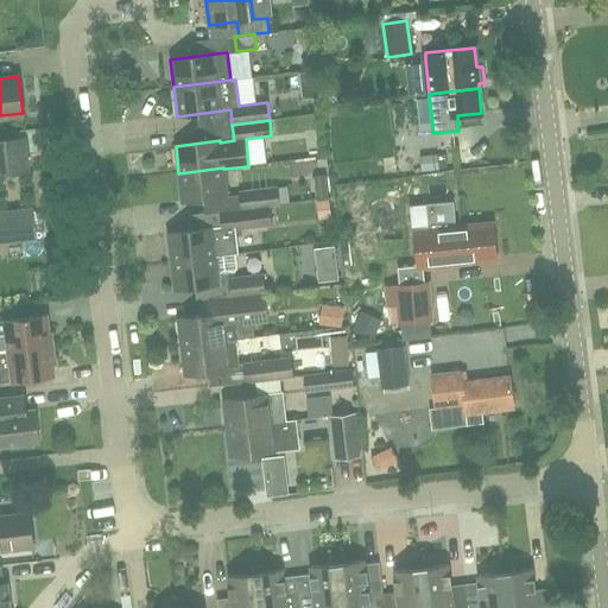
[(0,172),(26,170),(23,138),(0,139),(0,172)]
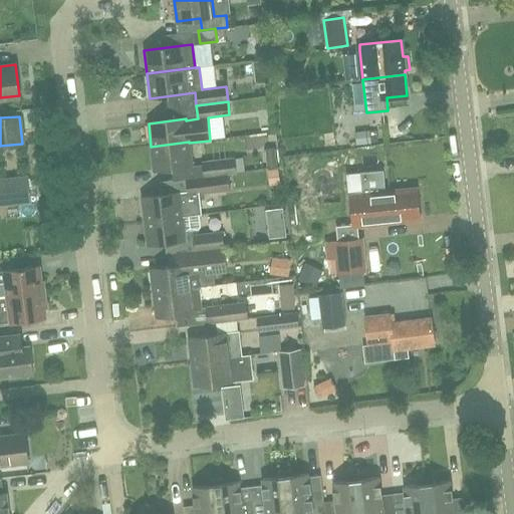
[(189,142),(151,147),(154,171),(192,167),(189,143),(189,142)]
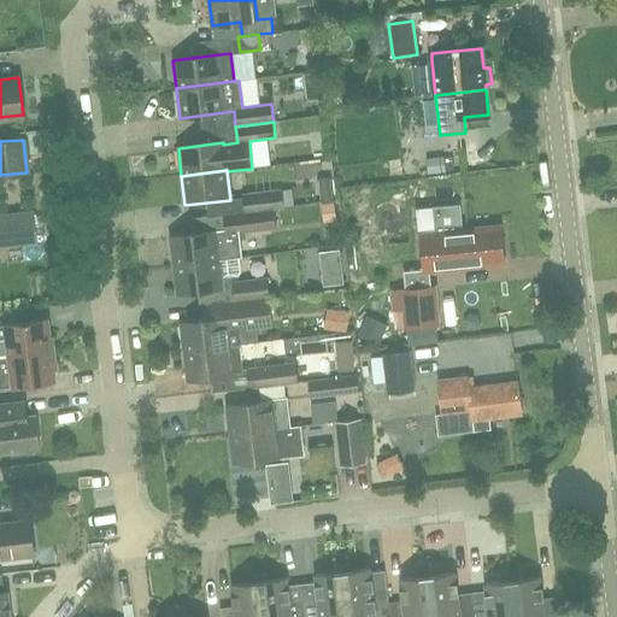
[(242,194),(245,212),(264,210),(264,211),(275,210),(286,209),(283,189),(242,194)]
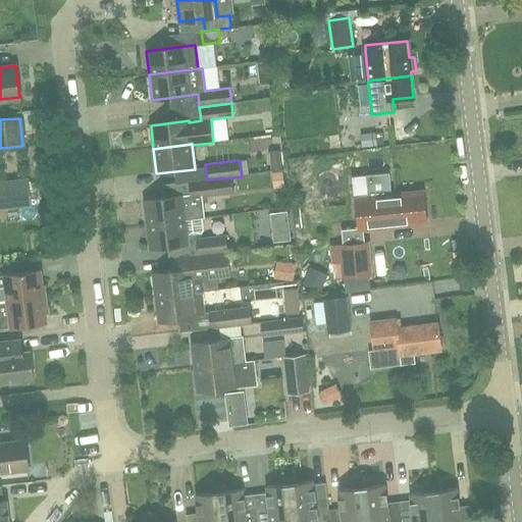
[(423,193),(389,197),(387,175),(366,177),(367,191),(370,191),(371,201),(361,202),(364,226),(374,224),(374,227),(426,222),(423,193)]
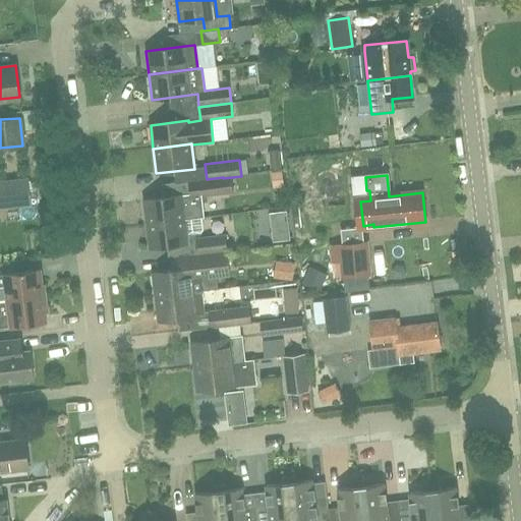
[(160,184),(162,197),(142,199),(146,225),(201,217),(198,197),(225,194),(233,193),(232,177),(223,178),(223,177),(207,179),(160,184)]
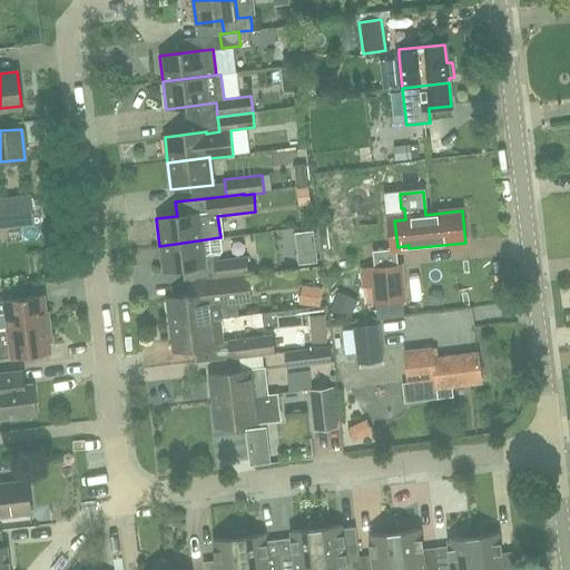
[(0,225),(35,222),(31,195),(0,198),(0,225)]
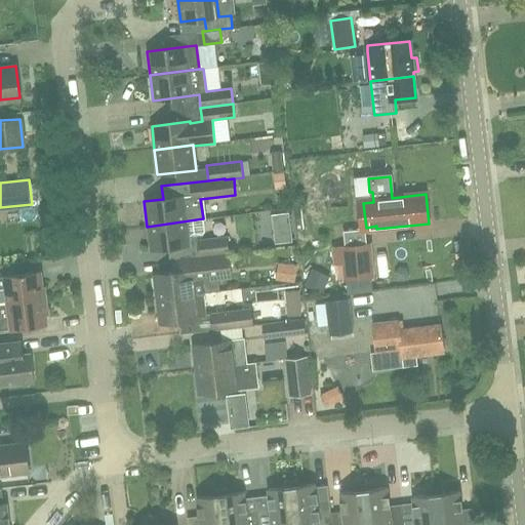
[(203,218),(147,227),(150,250),(189,245),(188,238),(201,237),(204,233),(202,220),(203,220),(203,218)]
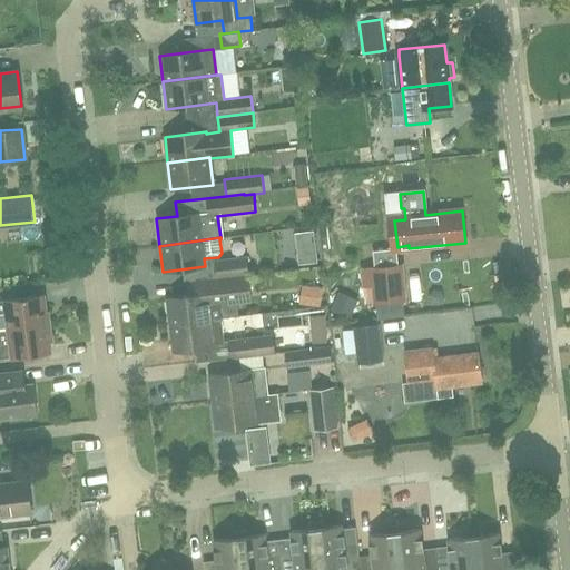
[(216,278),(246,275),(244,257),(214,261),(216,278)]
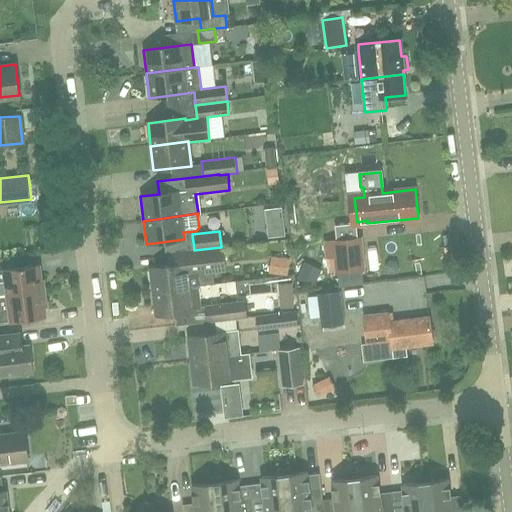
[(365,272),(363,237),(324,241),(326,260),(327,260),(327,273),(336,272),(336,274),(365,272)]
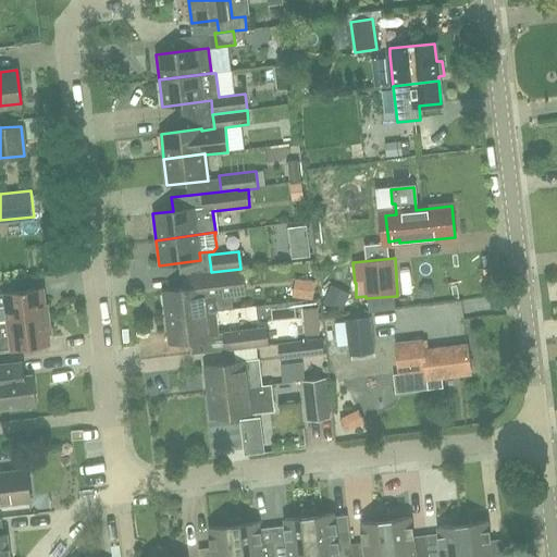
[(212,286),(162,293),(165,318),(215,311),(212,289),(243,286),(240,269),(211,272),(212,286)]
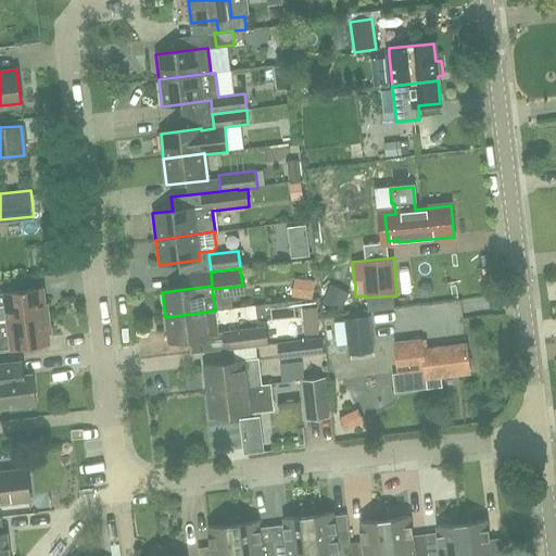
[(324,300),(325,283),(304,283),(304,300),(324,300)]
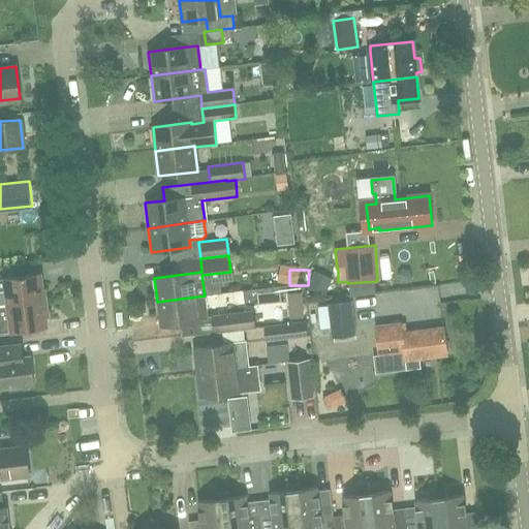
[(6,304),(43,300),(40,273),(0,277),(0,307),(7,306),(6,304)]
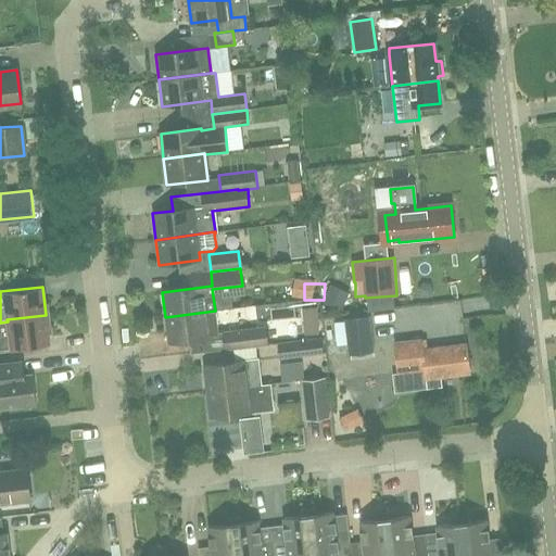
[(215,311),(165,317),(168,344),(210,339),(210,338),(218,337),(215,311)]
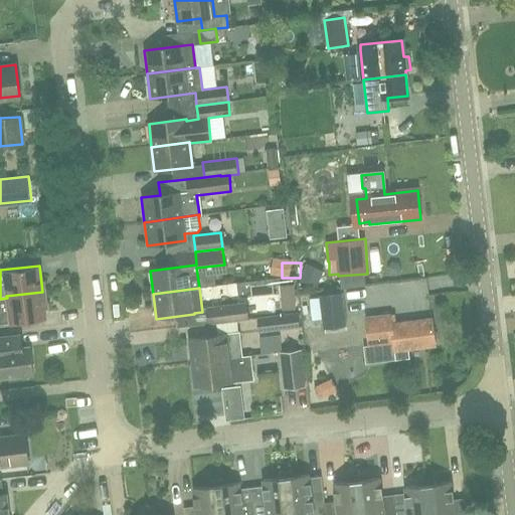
[(6,296),(7,298),(8,310),(0,311),(0,322),(45,317),(42,292),(6,296)]
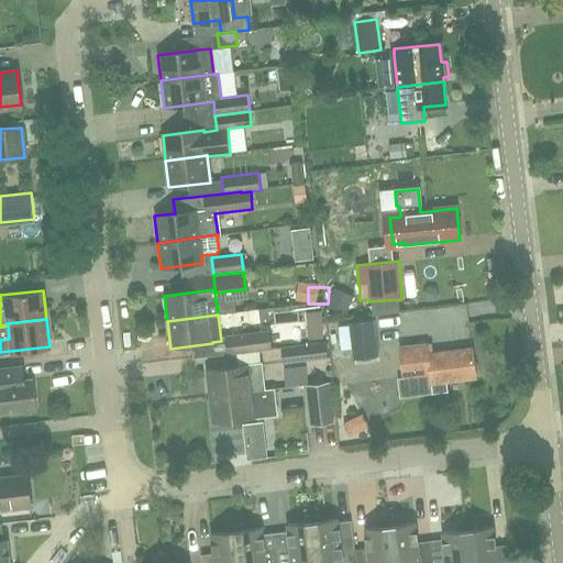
[(341,351),(353,350),(354,360),(381,356),(376,319),(350,322),(350,326),(339,327),(341,351)]
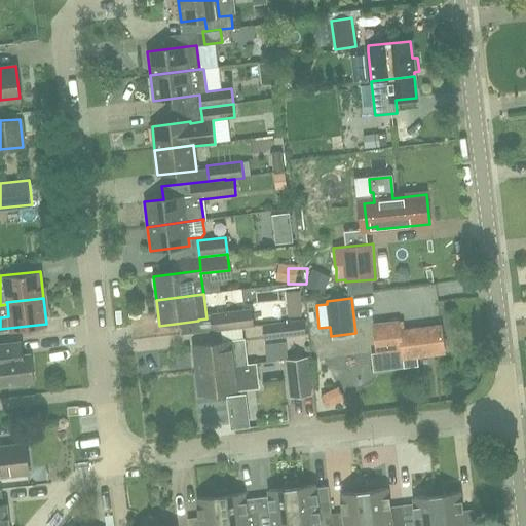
[(212,331),(252,326),(250,309),(210,314),(212,331)]
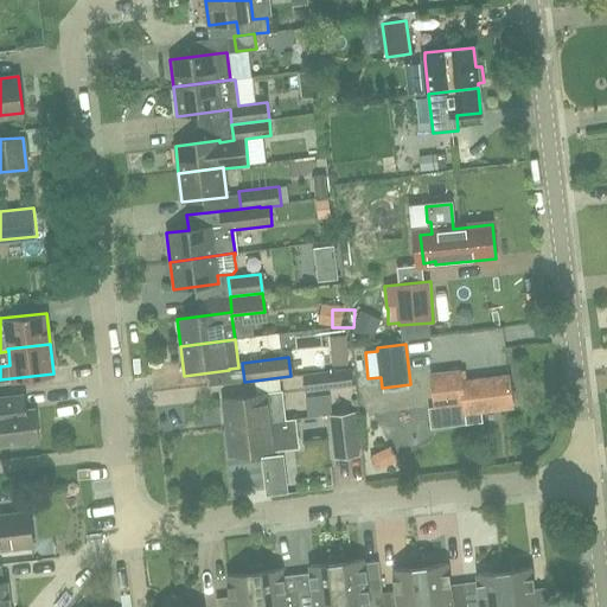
[(306,393),(355,387),(352,369),(305,375),(306,393)]
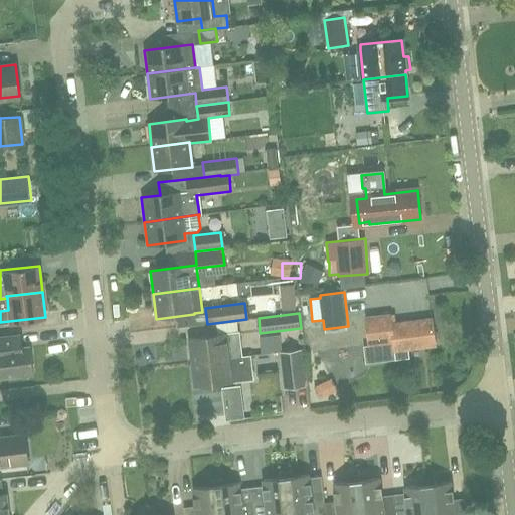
[(408,350),(436,346),(432,319),(391,324),(390,315),(366,318),(369,346),(393,343),(396,361),(409,359),(408,350)]
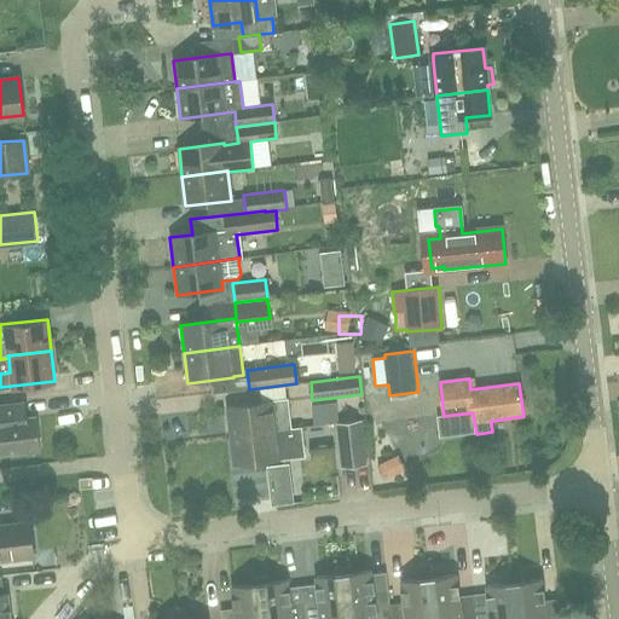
[(289,399),(273,401),(227,406),(231,437),(293,428),(289,399)]
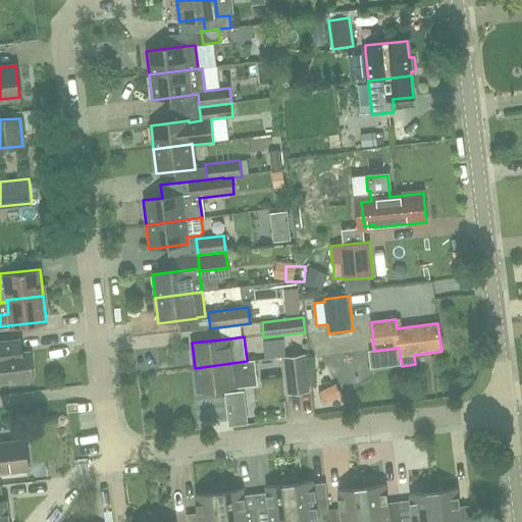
[(0,380),(33,376),(30,350),(5,353),(4,341),(0,341),(0,380)]
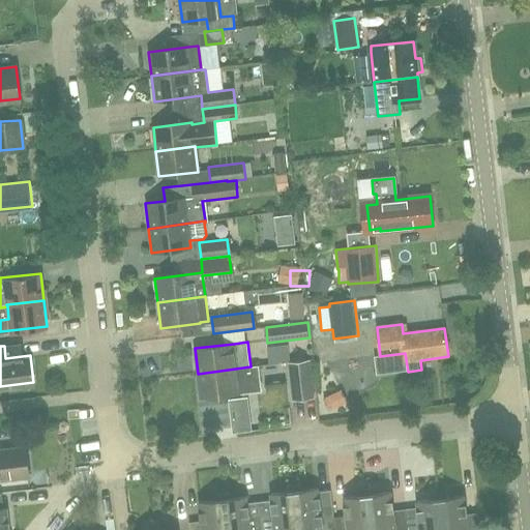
[(313,398),(308,360),(288,362),(292,400),(313,398)]
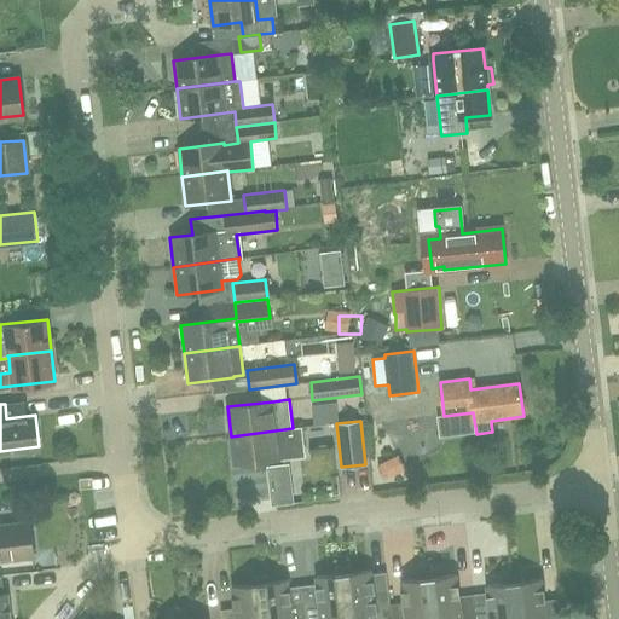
[(293,428),(231,437),(235,464),(281,460),(306,457),(302,427),(293,428)]
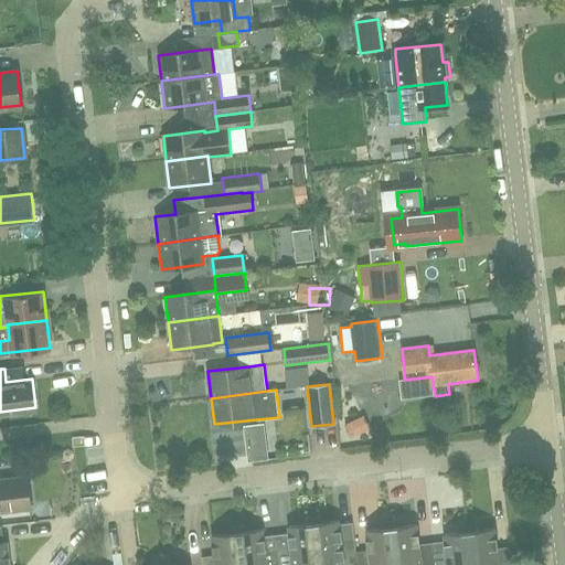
[(0,510),(30,508),(25,475),(0,477),(0,510)]
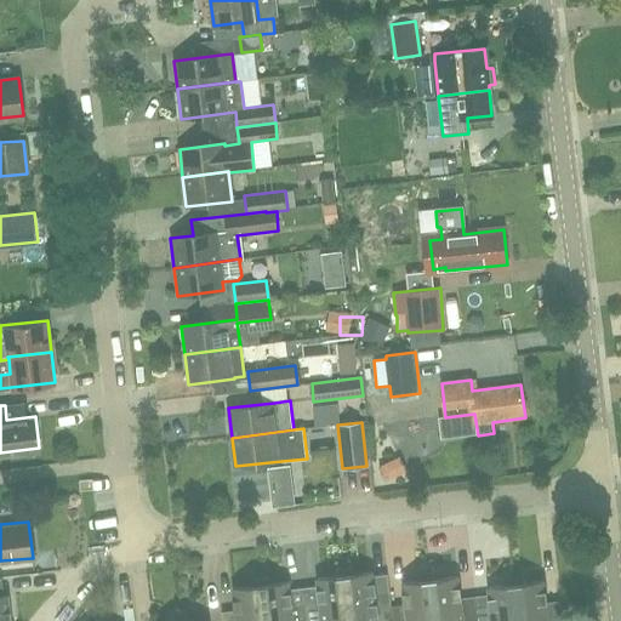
[(352,565),(343,567),(349,620),(392,620),(391,605),(389,590),(375,592),(372,569),(353,571),(352,565)]
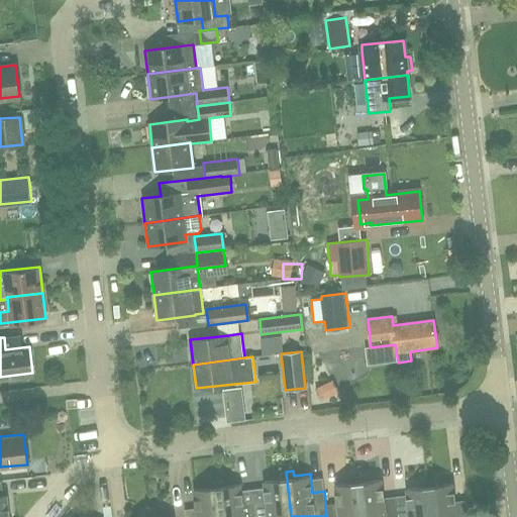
[(264,480),(265,487),(252,489),(255,516),(291,516),(286,472),(279,473),(280,478),(264,480)]
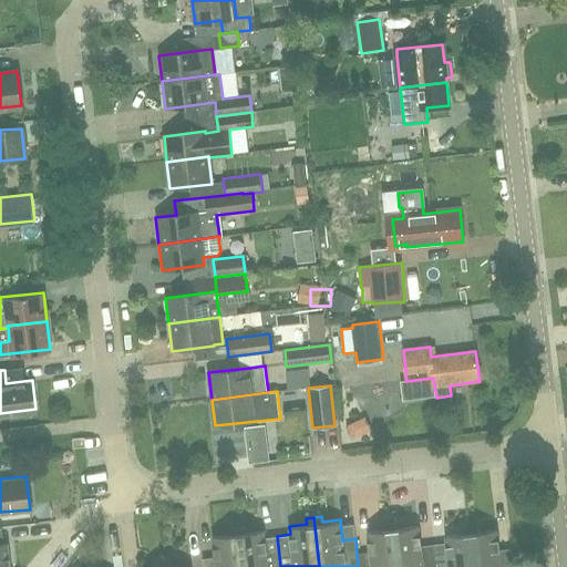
[(391,523),(397,566),(403,566),(422,565),(422,566),(435,566),(435,557),(433,544),(420,545),(418,525),(400,527),(400,522),(391,523)]
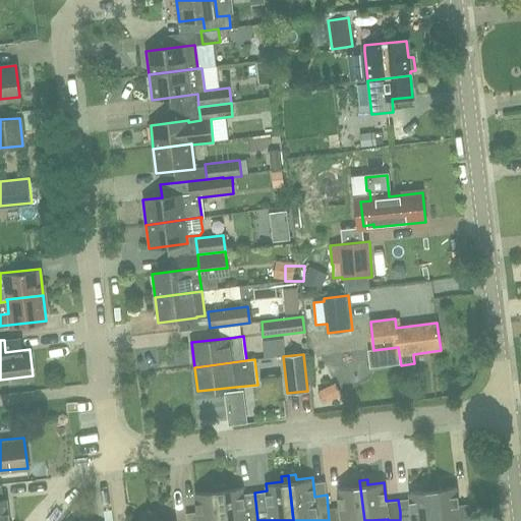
[(339,506),(328,508),(329,520),(364,520),(359,480),(353,481),(353,486),(337,488),(339,506)]
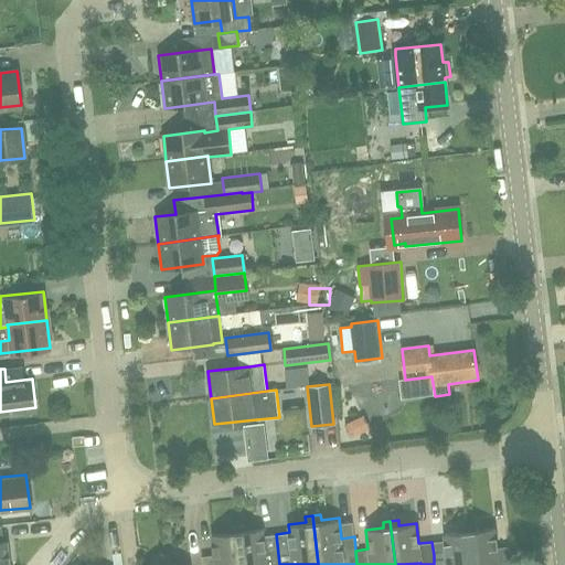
[(201,555),(202,564),(241,564),(236,524),(228,525),(230,531),(212,533),(214,553),(201,555)]
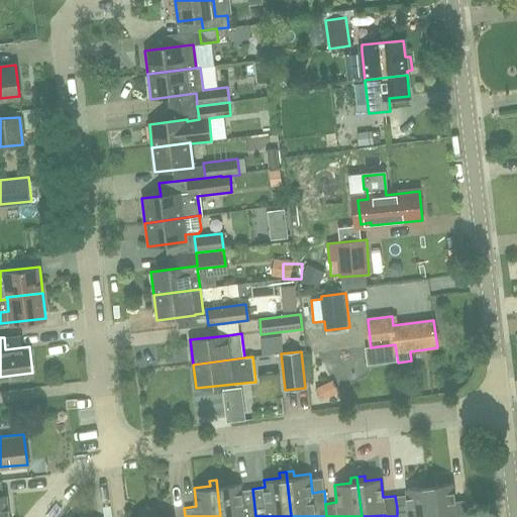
[(255,516),(252,489),(241,491),(240,483),(224,485),(223,480),(216,480),(220,516),(255,516)]
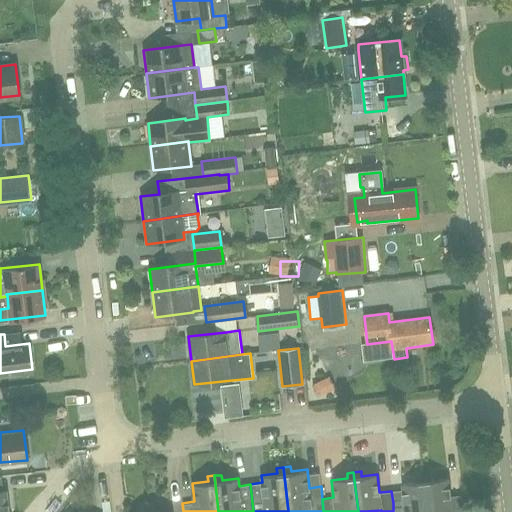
[(472,511),(471,496),(462,497),(462,495),(450,496),(448,479),(432,480),(431,475),(424,476),(428,511),(472,511)]
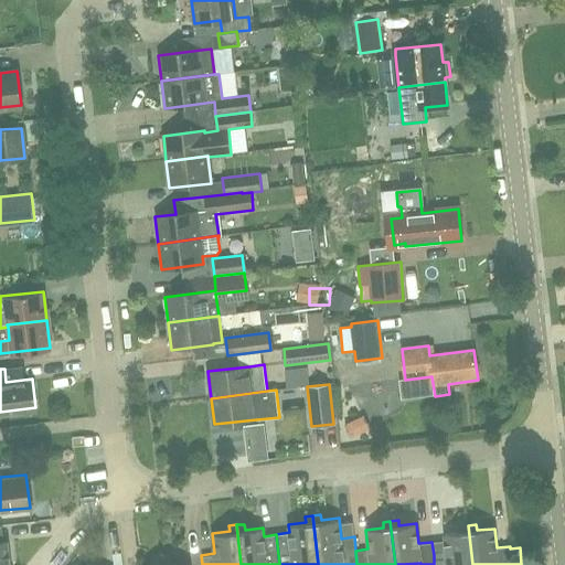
[(447,554),(434,555),(434,564),(472,564),(468,525),(460,526),(461,532),(444,534),(447,554)]
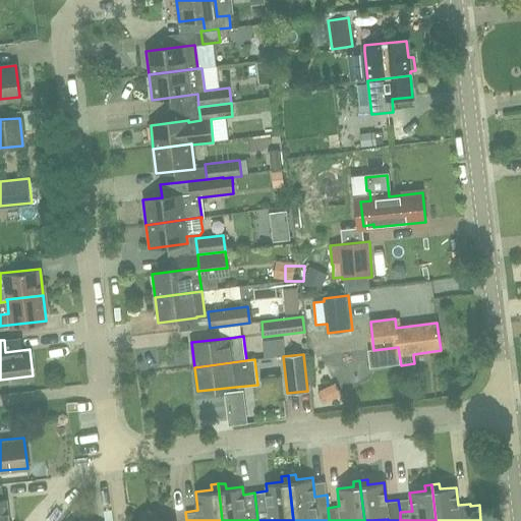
[(0,520),(8,520),(6,498),(0,498),(0,520)]
